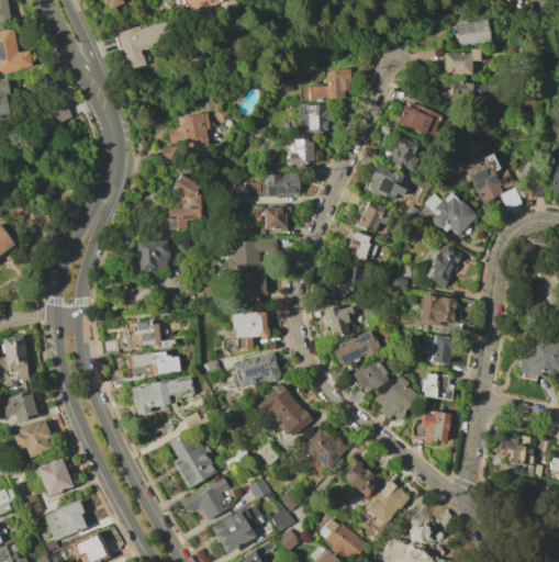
[(0,0),(7,0),(11,22),(3,23),(3,27),(0,27),(0,0)]
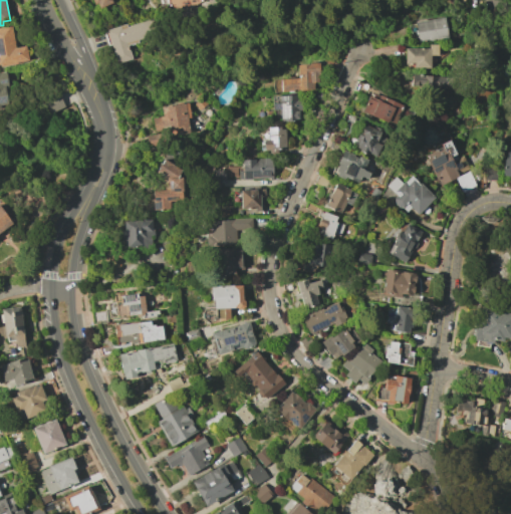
[(112,0),(113,3),(100,9),(98,3),(95,4),(93,0),(112,0)]
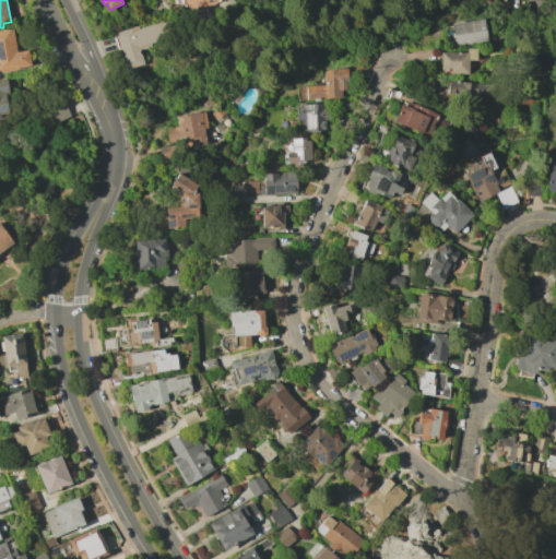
[(185,0),(186,9),(209,4),(208,0),(185,0)]
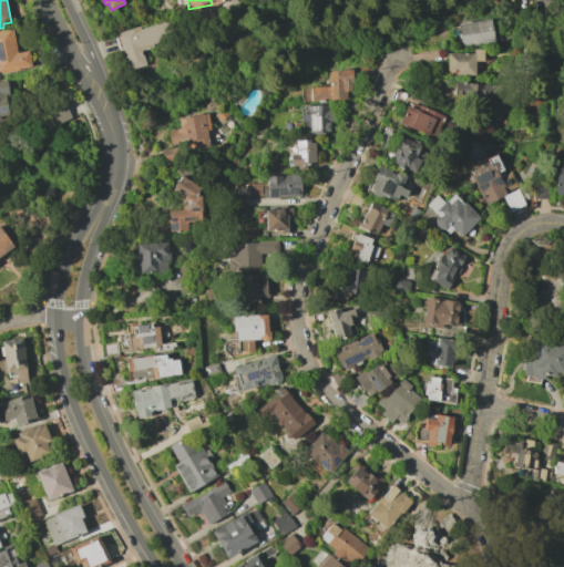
[(493,19),(496,42),(464,48),(461,24),(493,19)]
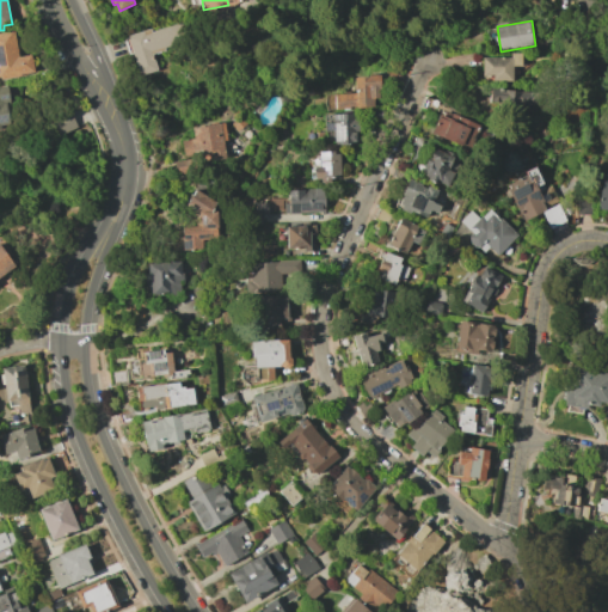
[(130,38),(129,36),(153,28),(154,31),(184,22),(190,40),(166,48),(167,49),(154,54),(159,69),(142,75),(135,53),(131,54),(127,38),(130,38)]
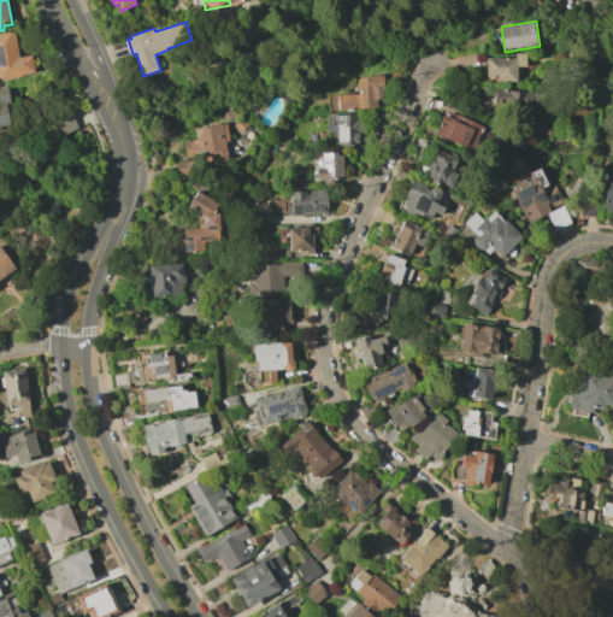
[(0,34),(16,31),(19,57),(33,54),(35,71),(22,74),(22,76),(3,80),(3,76),(0,76),(0,34)]
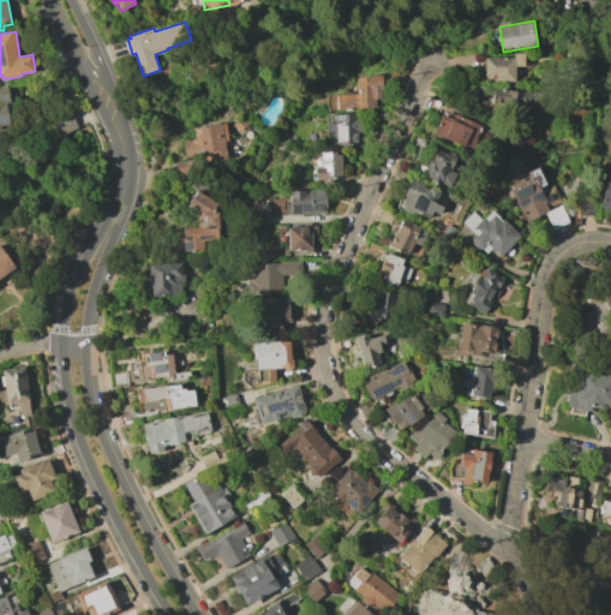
[(515,58),(515,53),(526,53),(526,66),(517,66),(517,81),(497,82),(497,77),(487,77),(487,58),(515,58)]
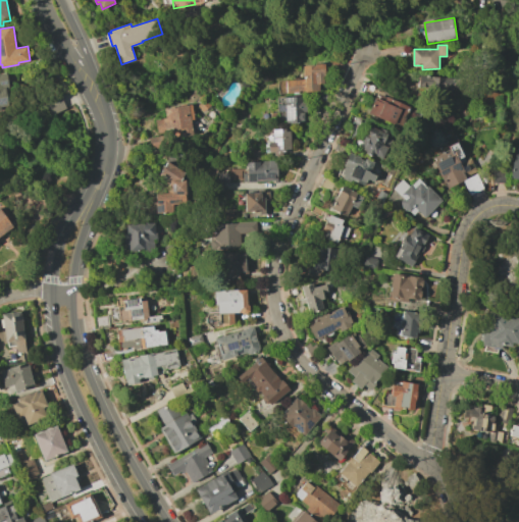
[(304,79),(303,65),(324,63),(325,75),(323,75),(324,83),(319,83),(320,91),(288,93),(287,80),(304,79)]
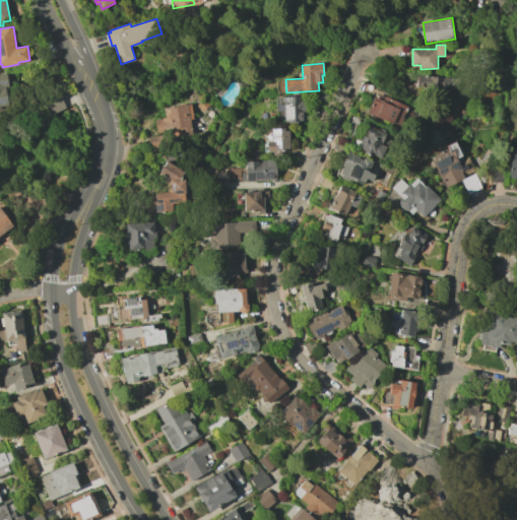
[(0,73),(7,72),(9,86),(7,86),(9,105),(1,106),(2,109),(0,109),(0,73)]
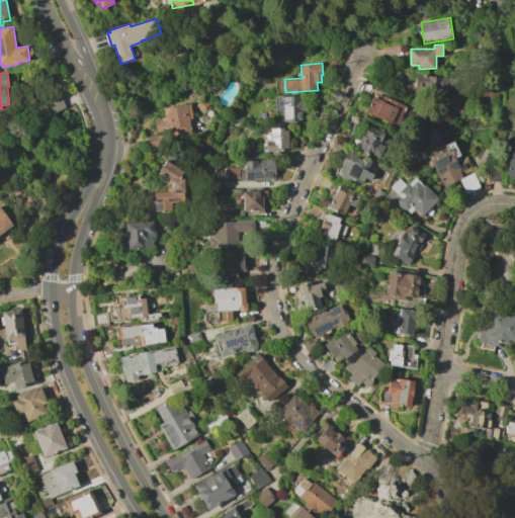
[(418,74),(450,77),(448,89),(417,85),(418,74)]
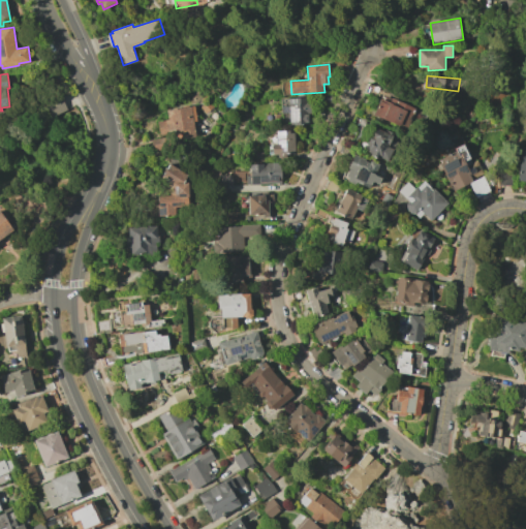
[(52,118),(69,110),(63,95),(45,103),(52,118)]
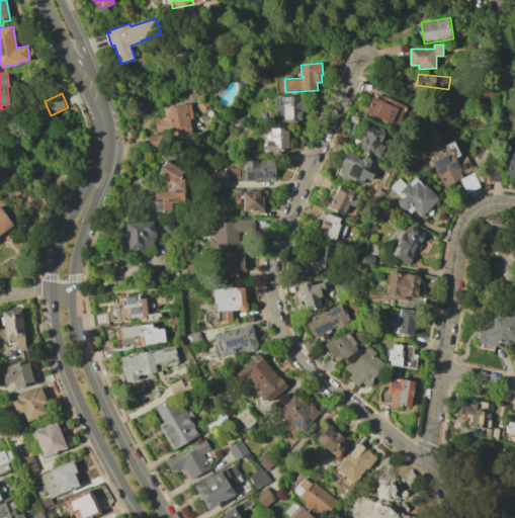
[(374,96),(376,98),(379,93),(409,107),(401,125),(393,122),(393,123),(367,111),(374,96)]
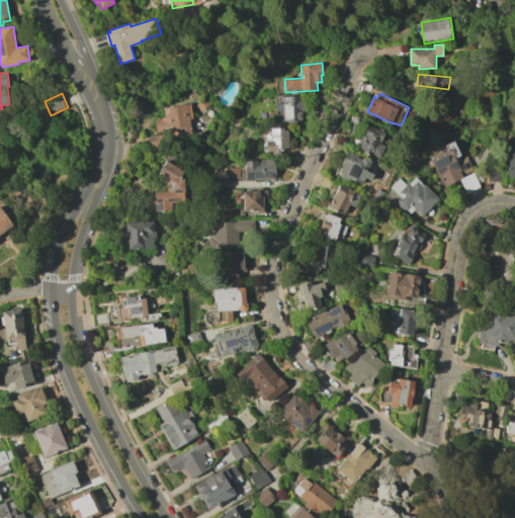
[(299,96),(299,102),(307,102),(307,111),(299,111),(299,112),(303,112),(303,120),(299,120),(284,121),(283,97),(299,96)]
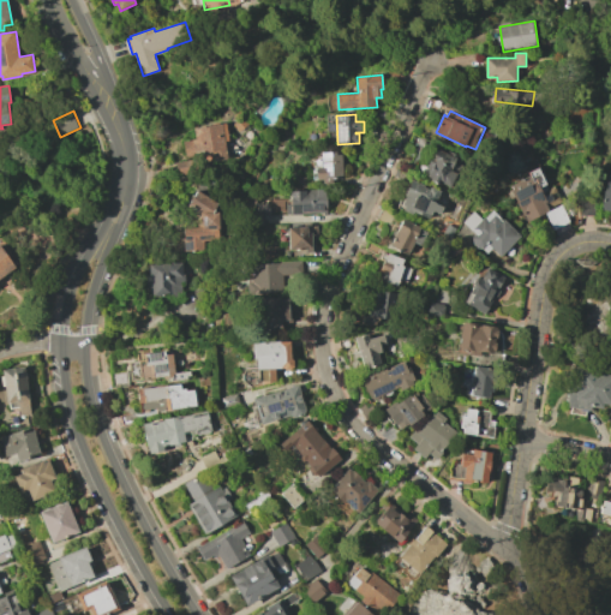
[(244,117),(250,125),(240,132),(234,124),(244,117)]
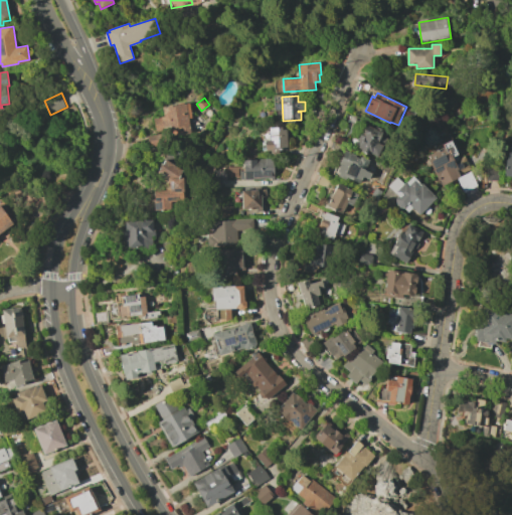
[(190,103),(192,118),(189,118),(192,133),(168,137),(169,144),(150,147),(148,136),(167,133),(167,130),(157,131),(155,118),(165,117),(163,108),(190,103)]
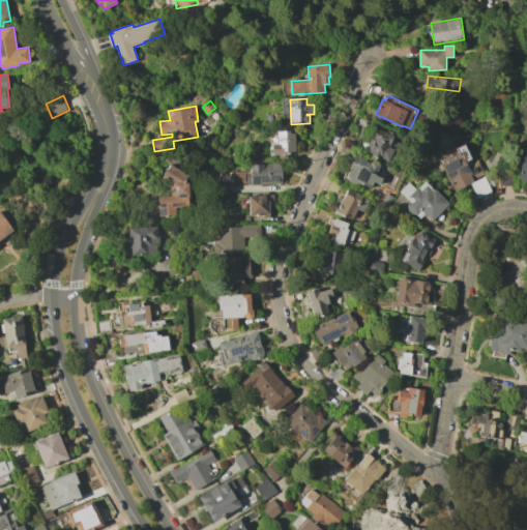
[(371,139),(372,140),(377,128),(387,133),(388,129),(398,134),(396,137),(401,139),(389,162),(382,157),(380,156),(379,157),(372,154),(373,152),(367,149),(371,139)]
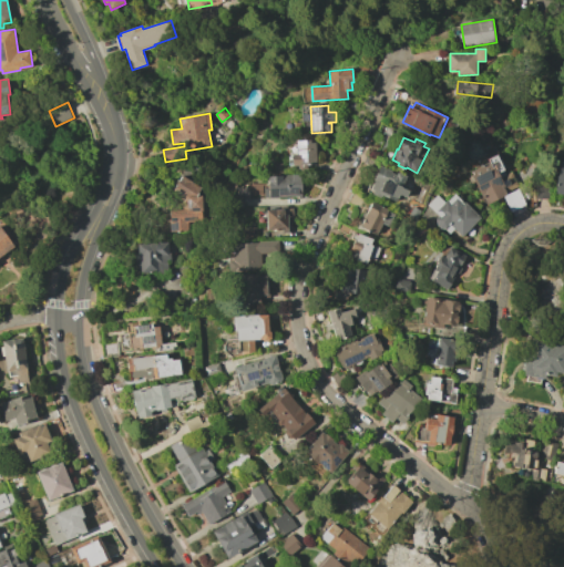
[(298,154),(297,141),(311,141),(311,143),(317,143),(317,164),(294,165),(294,154),(298,154)]
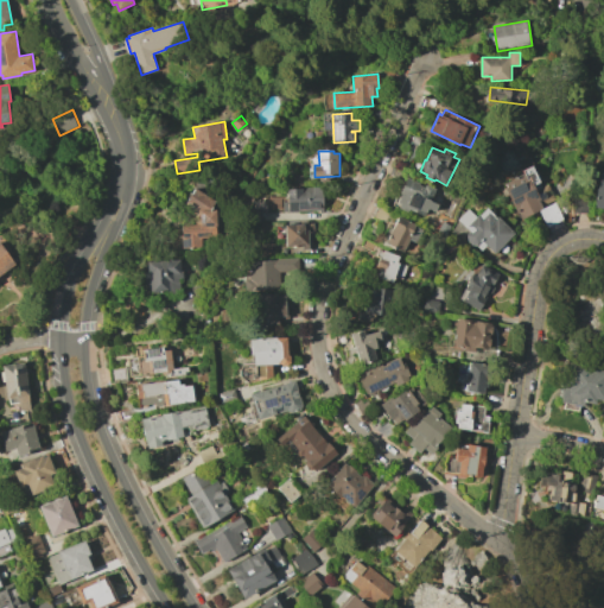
[(516,178),(517,177),(517,178),(526,173),(523,170),(533,166),(540,182),(534,185),(536,191),(548,185),(557,200),(541,207),(542,209),(540,210),(523,219),(519,210),(517,211),(503,184),(516,178)]
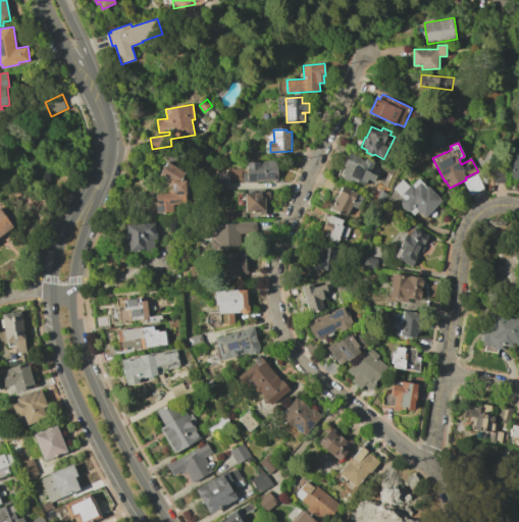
[(347,164),(346,163),(351,153),(361,157),(361,159),(366,161),(367,158),(375,162),(371,172),(377,175),(375,181),(368,178),(365,186),(352,179),(351,181),(344,178),(346,175),(343,174),(347,164)]
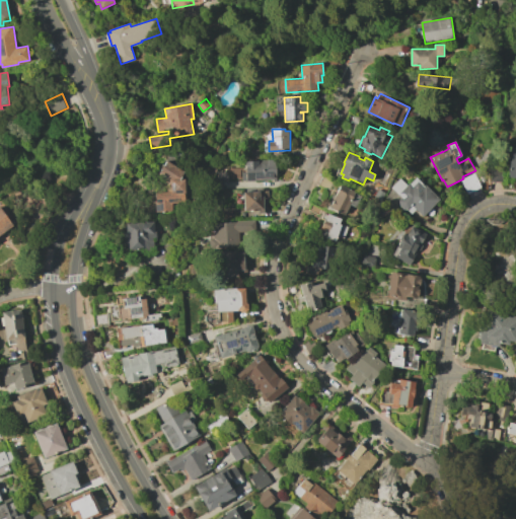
[(246,172),(246,161),(276,159),(278,180),(275,180),(275,178),(242,180),(242,172),(246,172)]
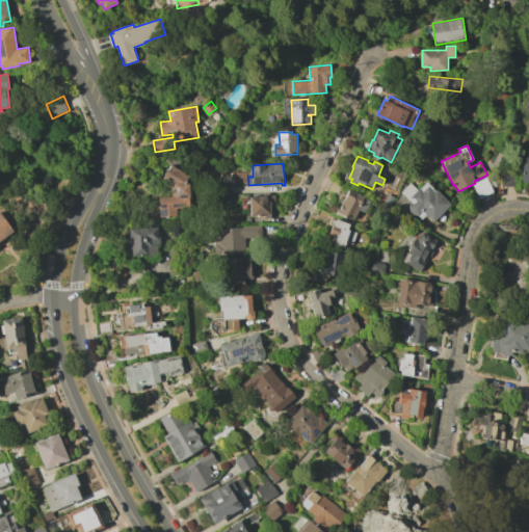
[(184,184),(189,183),(190,197),(189,197),(189,207),(177,208),(177,216),(160,217),(159,194),(177,193),(176,186),(162,178),(172,164),(189,176),(184,184)]
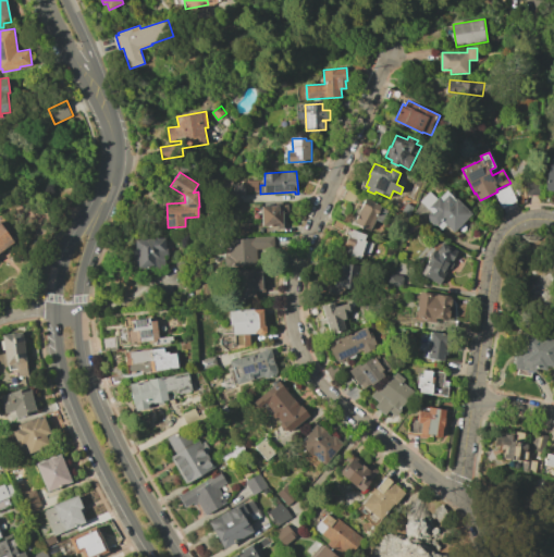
[(509,186),(517,201),(503,209),(495,193),(497,192),(509,186)]
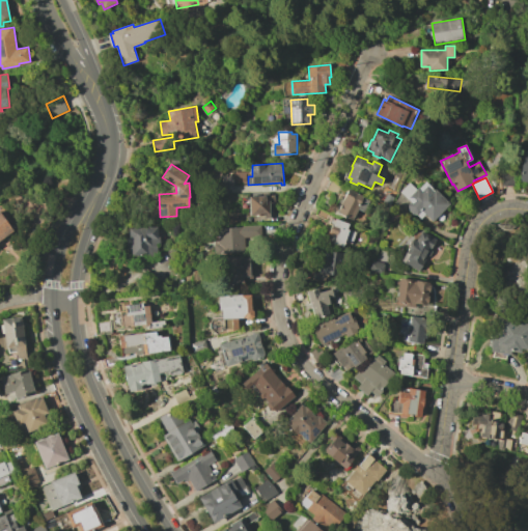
[(411,182),(418,189),(426,182),(435,190),(437,189),(451,203),(434,221),(427,214),(422,219),(418,215),(416,217),(406,207),(412,201),(400,191),(411,182)]
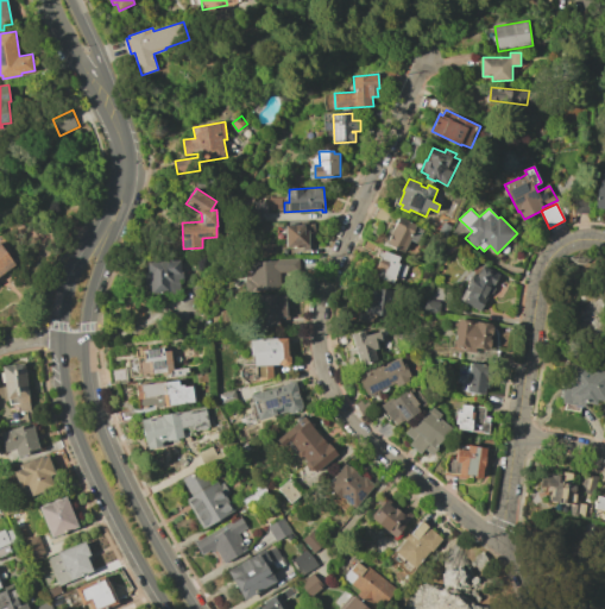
[(399,217),(426,228),(418,243),(411,239),(404,252),(386,244),(399,217)]
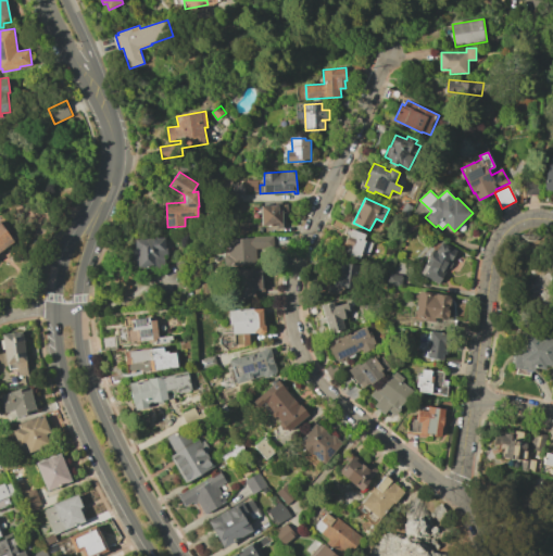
[(283,204),(284,227),(277,228),(277,225),(263,225),(262,205),(283,204)]
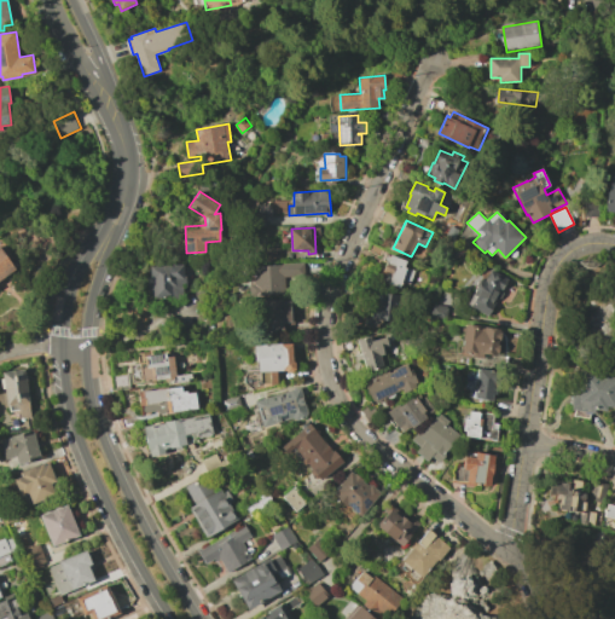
[(0,246),(17,268),(0,281),(0,246)]
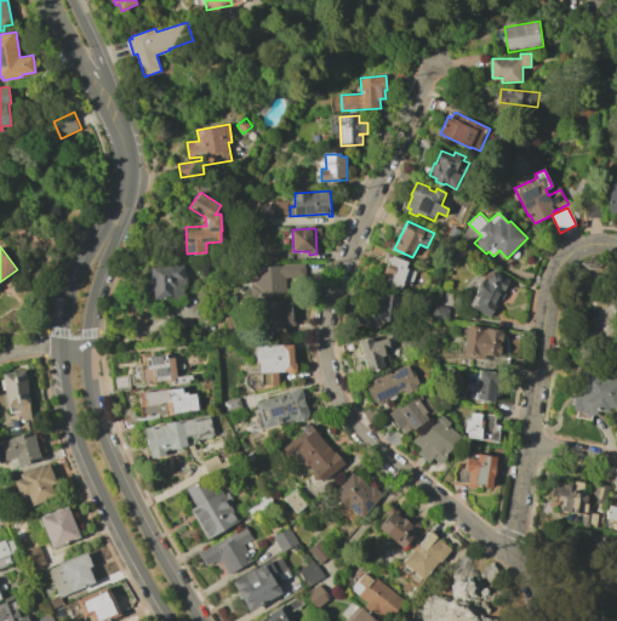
[(387,273),(384,272),(388,263),(389,263),(393,255),(410,261),(407,267),(417,271),(412,285),(404,283),(401,289),(383,281),(387,273)]
